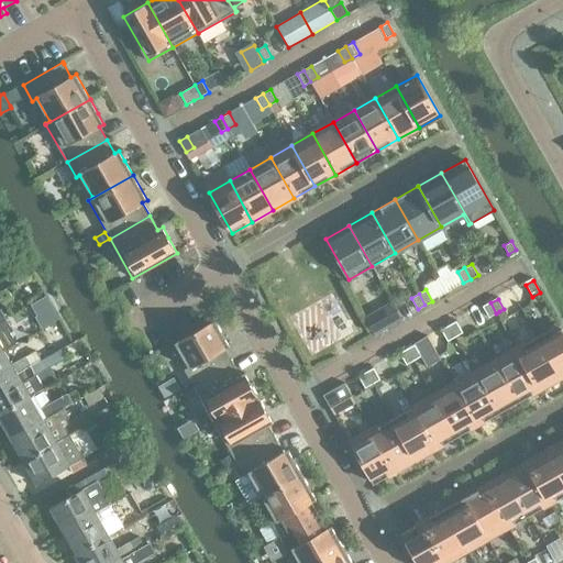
[(496,313),(490,302),(483,307),(489,318),(496,313)]
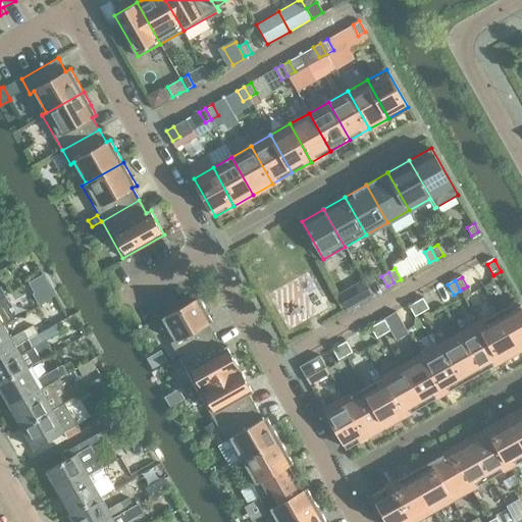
[(40,295),(34,299),(38,306),(44,302),(55,296),(49,283),(37,291),(40,295)]
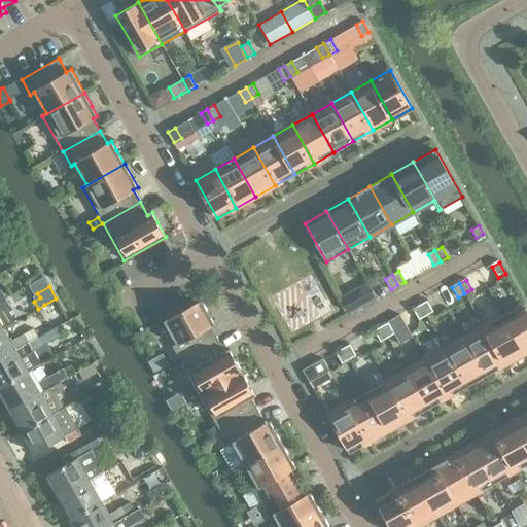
[(467,291),(464,293),(469,301),(476,296),(471,289),(467,291)]
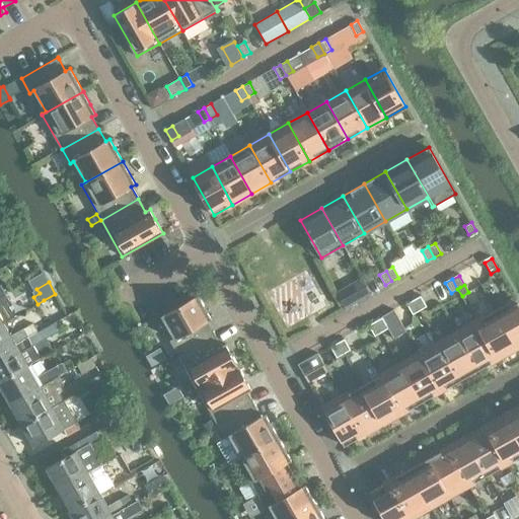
[(356,302),(348,287),(337,293),(345,308),(356,302)]
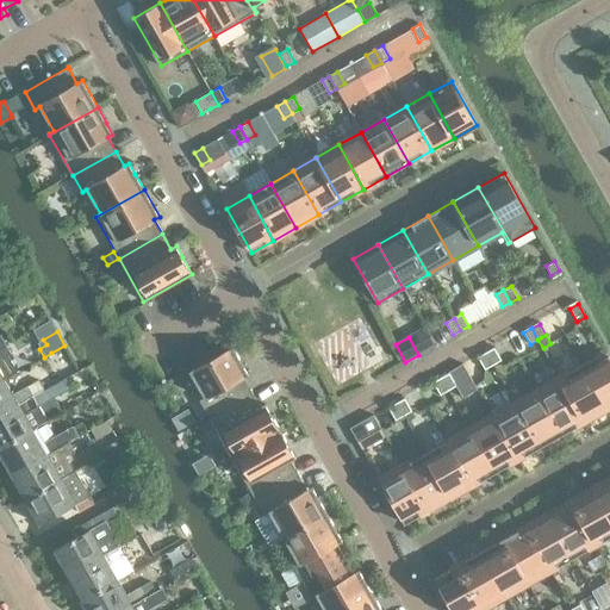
[(0,348),(0,381),(5,380),(14,374),(4,354),(8,350),(6,346),(0,348)]
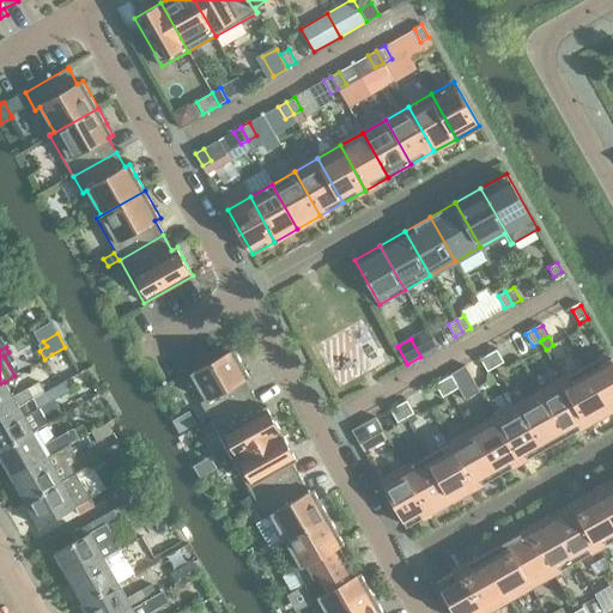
[(250,376),(243,365),(234,349),(190,372),(206,399),(200,402),(210,418),(253,394),(244,380),(250,376)]
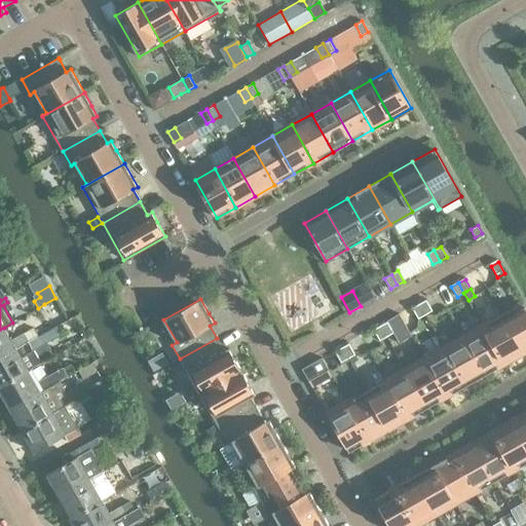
[(419,304),(425,314),(431,310),(426,300),(419,304)]
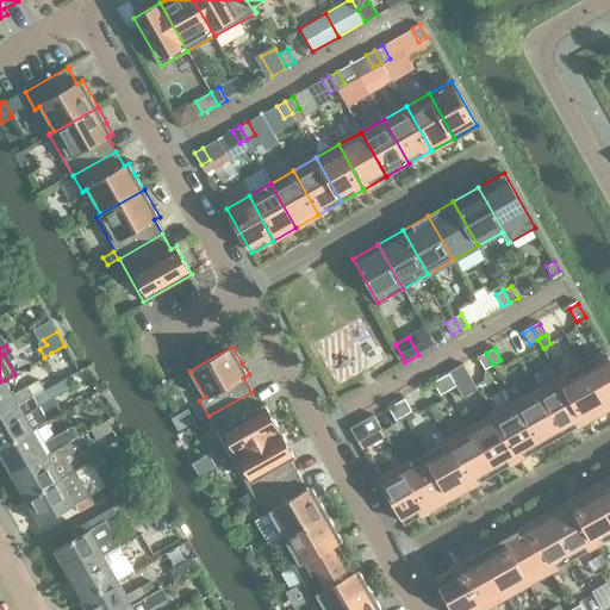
[(583,365),(608,409),(609,406),(609,360),(605,352),(583,365)]
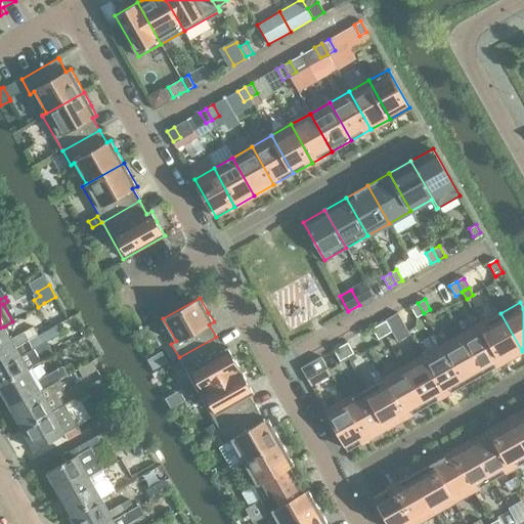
[(417,317),(424,313),(418,303),(410,307),(417,317)]
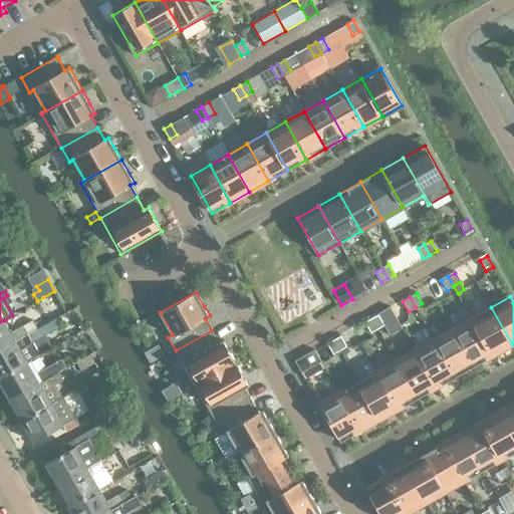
[(384,325),(377,328),(383,338),(391,335),(403,328),(391,306),(377,313),(378,314),(380,317),(384,325)]
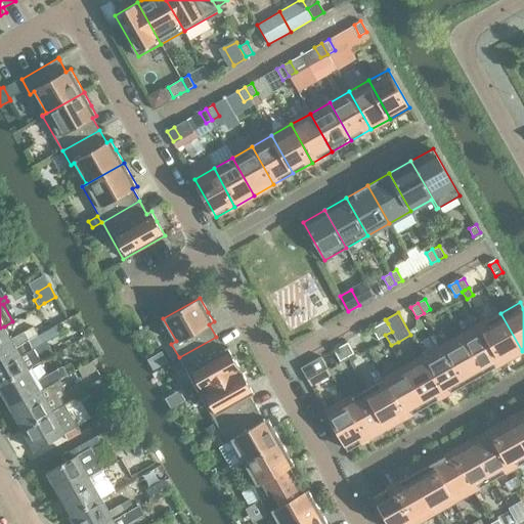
[(481,323),(503,362),(522,351),(500,313),(481,323)]
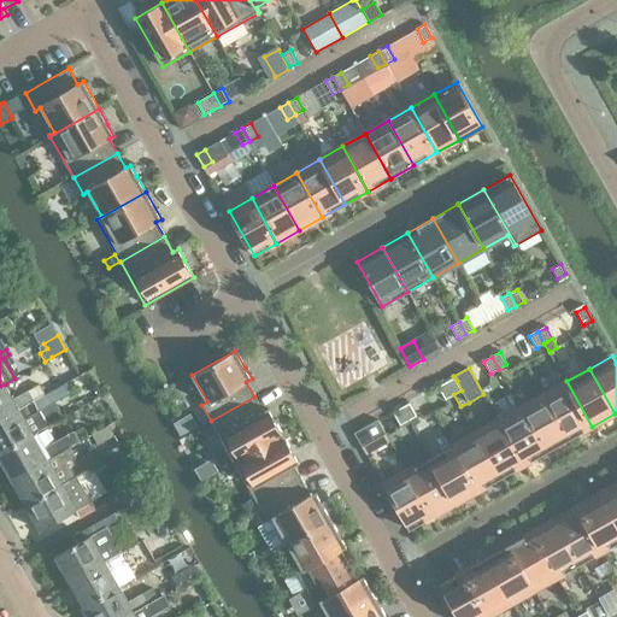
[(457,381),(454,377),(446,382),(453,394),(462,391),(457,381)]
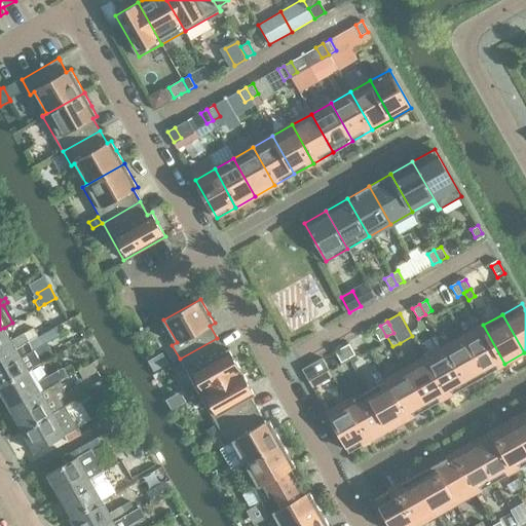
[(463,336),(485,374),(504,364),(483,325),(463,336)]
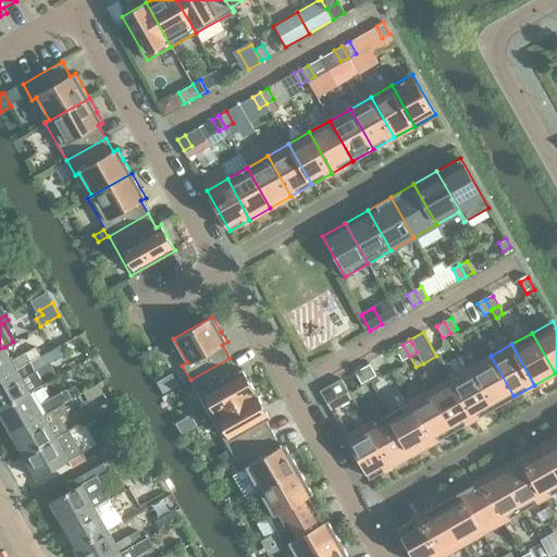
[(396,349),(401,360),(409,356),(403,345),(396,349)]
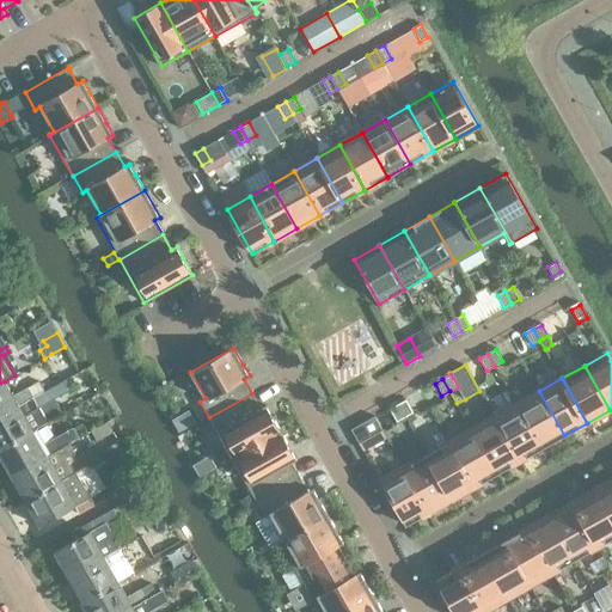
[(0,383),(0,416),(44,391),(38,381),(26,387),(12,396),(5,381),(0,383)]
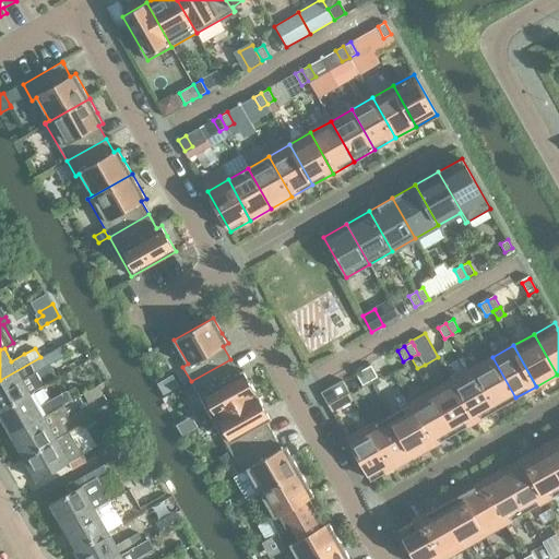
[(0,380),(0,409),(34,391),(46,384),(38,371),(45,367),(40,357),(0,380)]
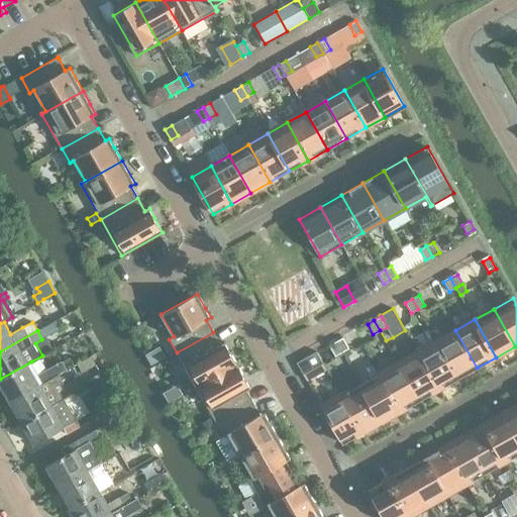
[(436,341),(457,379),(477,368),(455,330),(436,341)]
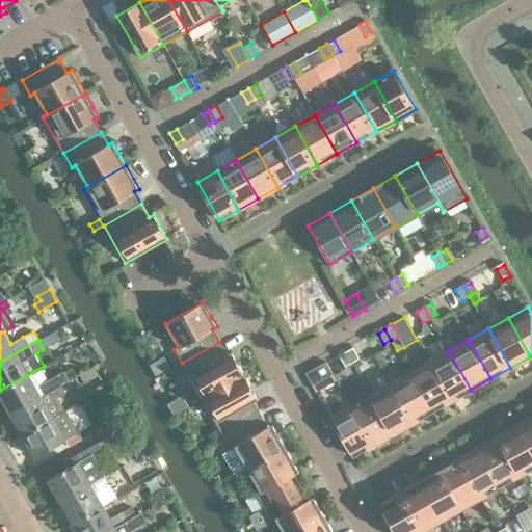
[(203,399),(244,375),(231,352),(227,354),(219,342),(182,363),(203,399)]
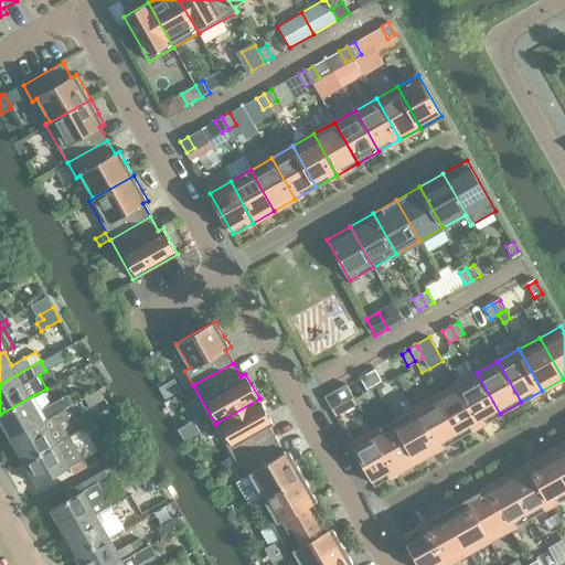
[(368,373),(374,385),(381,381),(374,369),(368,373)]
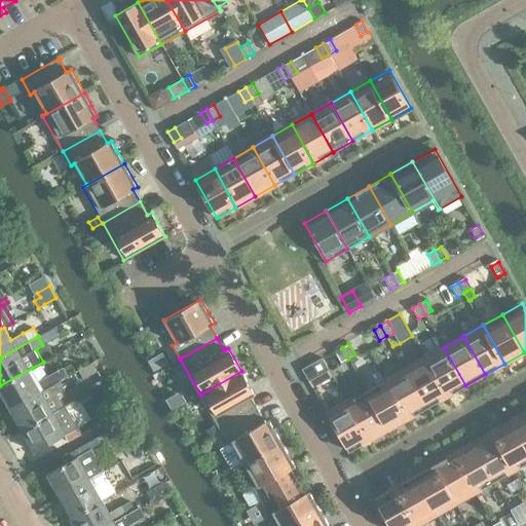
[(335,351),(341,362),(348,359),(342,347),(335,351)]
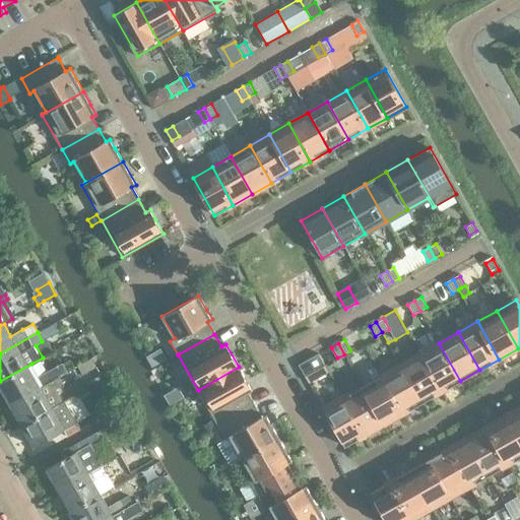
[(419,354),(441,392),(460,381),(439,343),(419,354)]
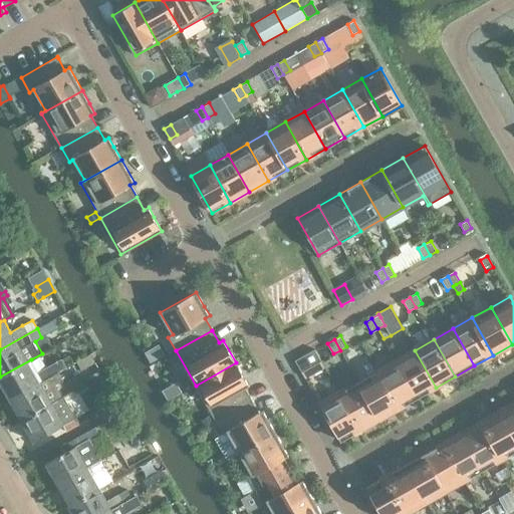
[(314,349),(302,356),(302,357),(308,367),(320,360),(314,349)]
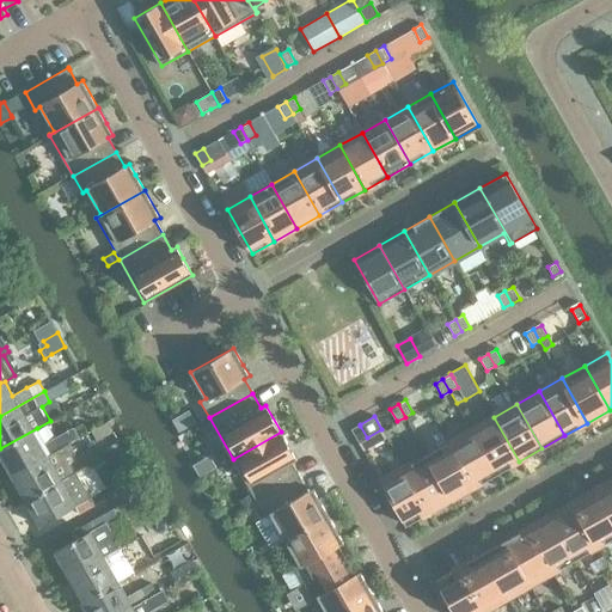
[(471,429),(496,475),(519,461),(494,417),(471,429)]
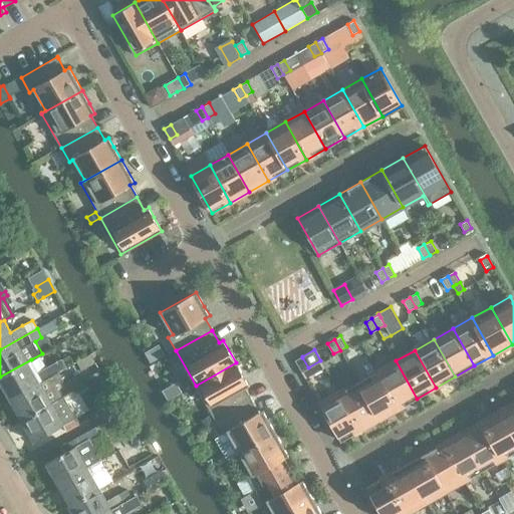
[(90,354),(76,362),(80,370),(95,362),(90,354)]
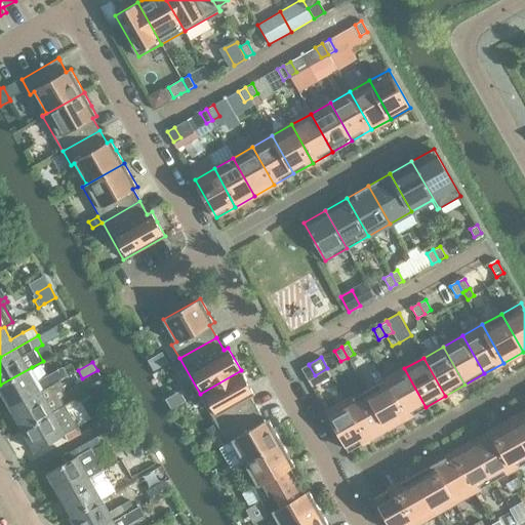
[(308,379),(315,375),(309,365),(301,369),(308,379)]
